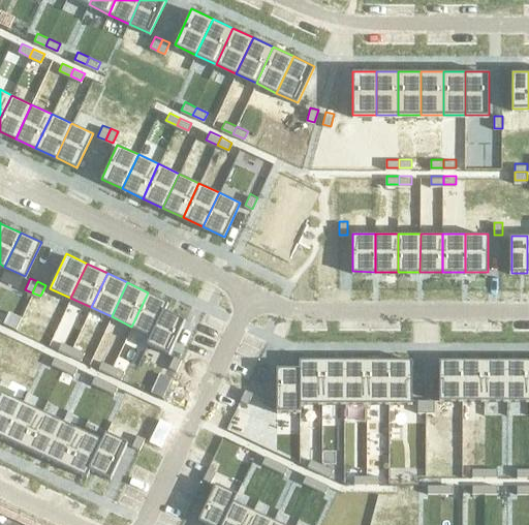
[(148,292),(131,327),(152,336),(164,309),(167,302),(148,292)]
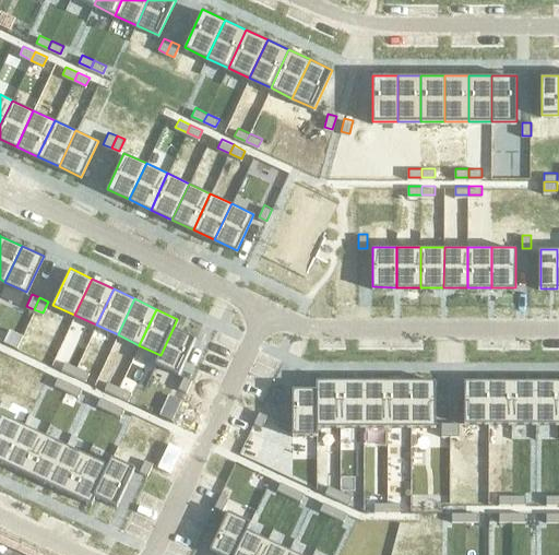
[(161,355),(156,363),(179,374),(195,337),(174,327),(161,355)]
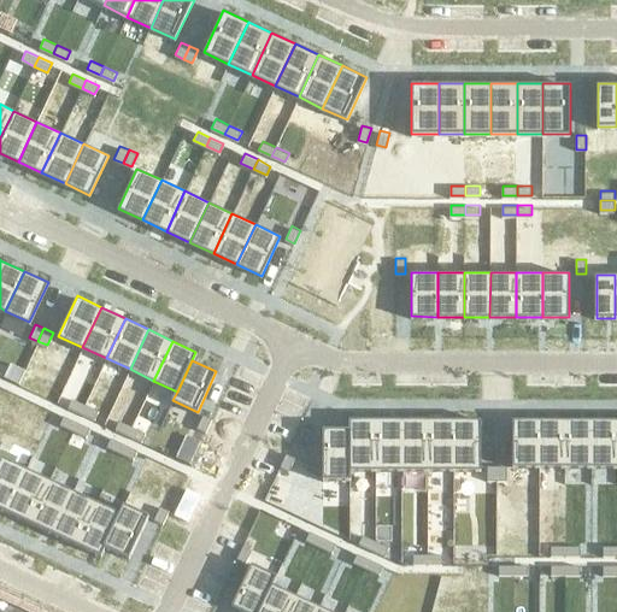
[(72,398),(69,406),(82,412),(86,404),(72,398)]
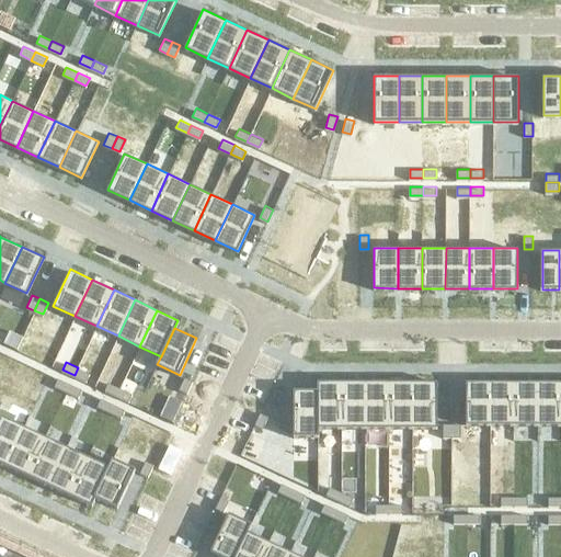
[(78,367),(75,375),(87,381),(90,373),(78,367)]
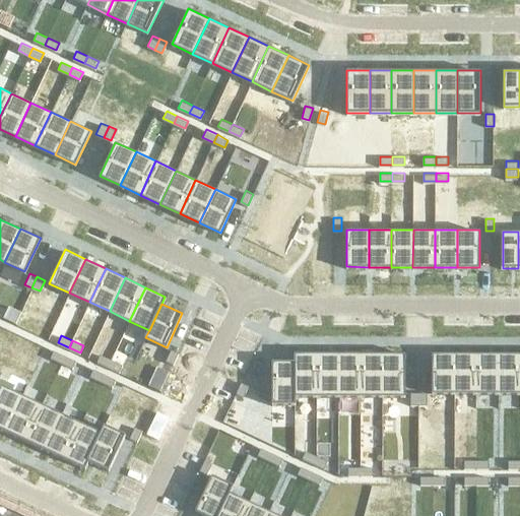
[(171,348),(166,360),(174,363),(179,351),(171,348)]
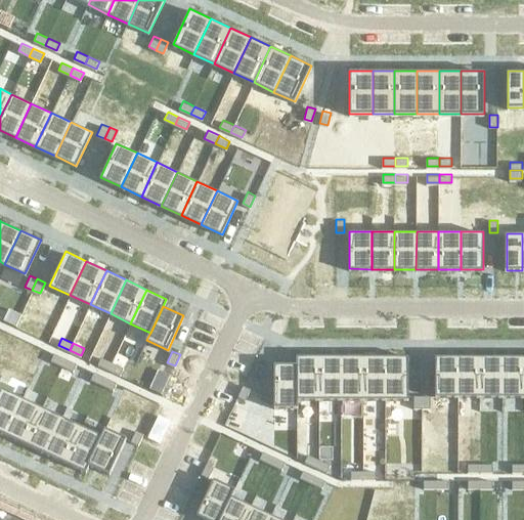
[(54,352),(51,359),(62,364),(66,357),(54,352)]
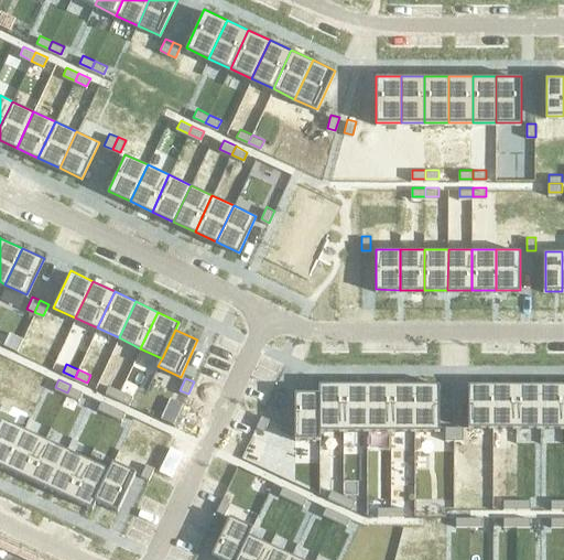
[(320,391),(320,429),(344,429),(344,383),(320,383),(320,391)]
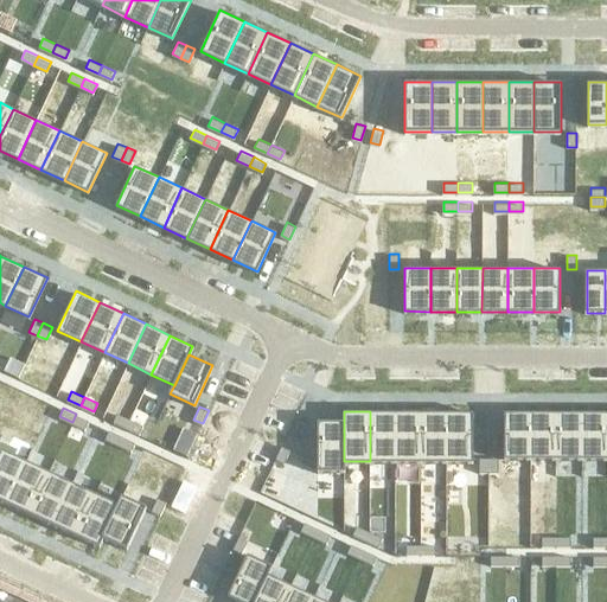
[(370,411),(370,461),(395,461),(395,411),(370,411)]
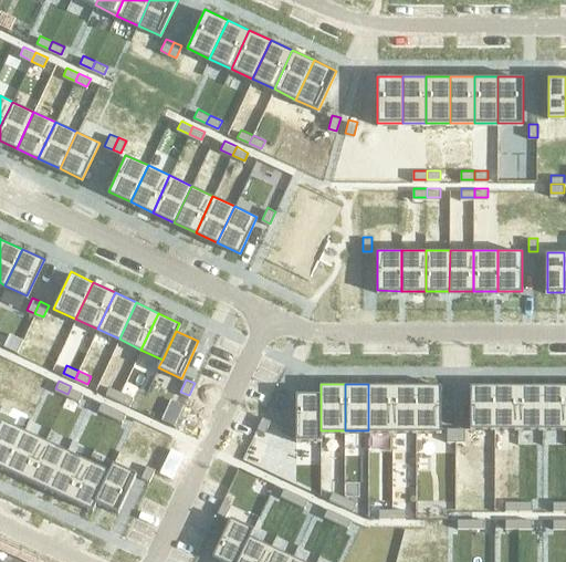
[(368,384),(368,430),(392,430),(392,384),(368,384)]
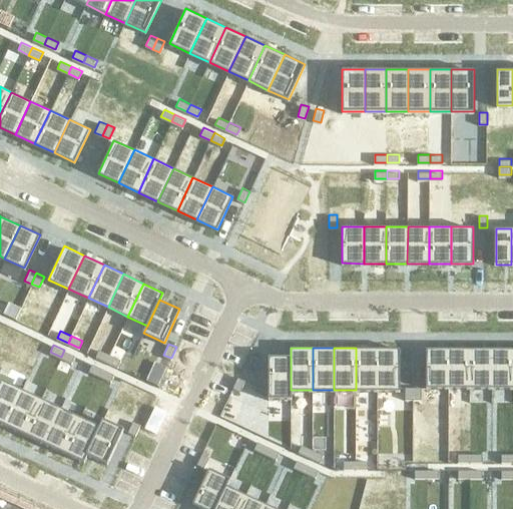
[(356,348),(356,390),(378,390),(378,348),(356,348)]
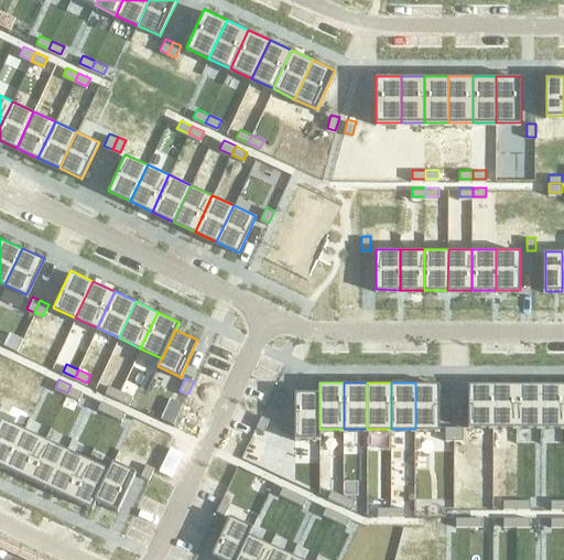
[(415,383),(415,429),(440,429),(440,383),(415,383)]
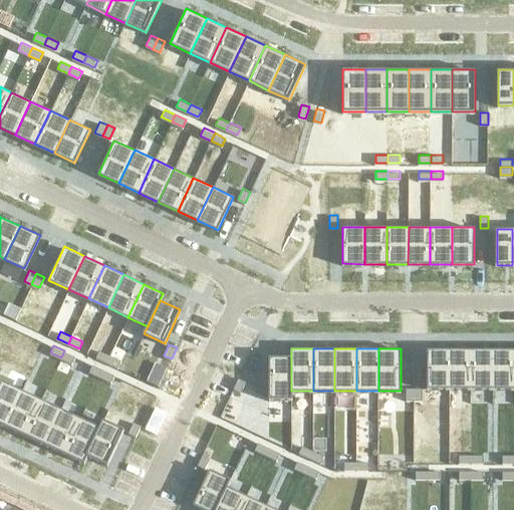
[(427,348),(427,388),(450,388),(450,348),(427,348)]
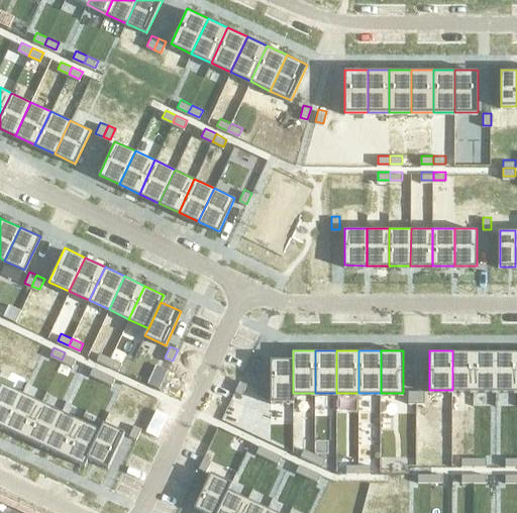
[(452,350),(452,390),(474,390),(474,350),(452,350)]
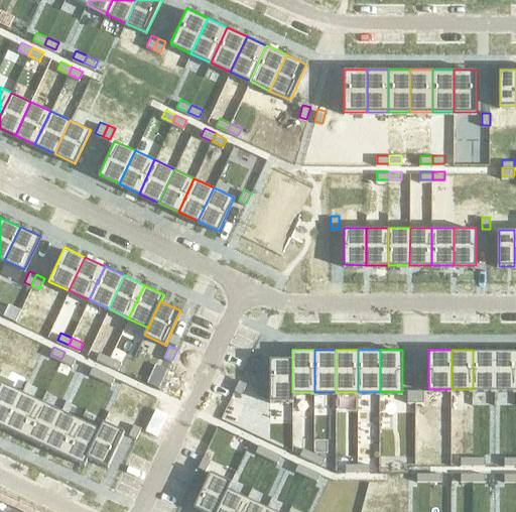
[(473,350),(473,389),(495,389),(495,350),(473,350)]
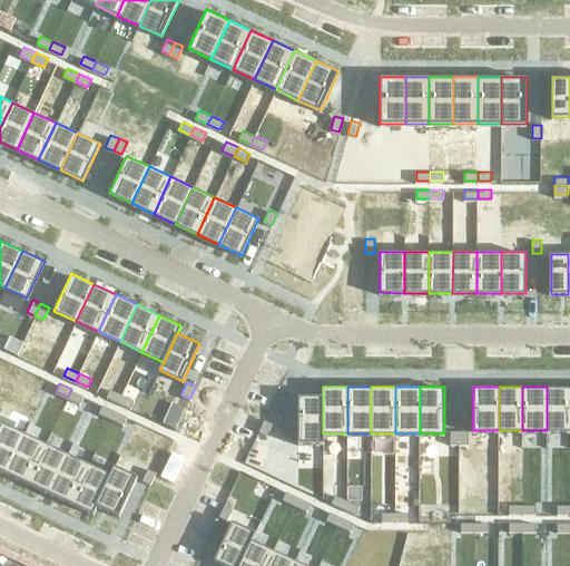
[(569,387),(547,387),(547,430),(569,430),(569,387)]
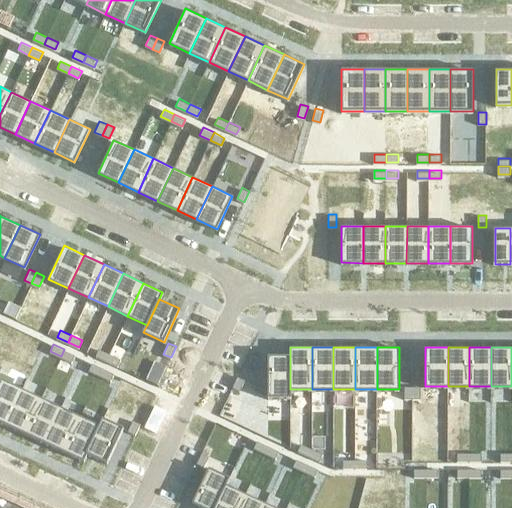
[(99,348),(96,355),(107,360),(110,353),(99,348)]
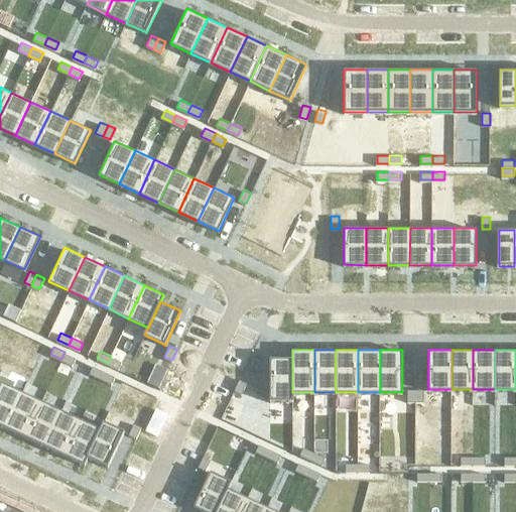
[(65,352),(61,359),(73,365),(76,357),(65,352)]
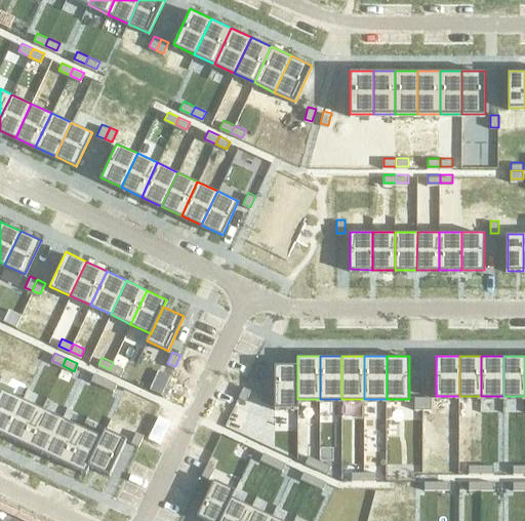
[(113,362),(110,369),(121,374),(124,367),(113,362)]
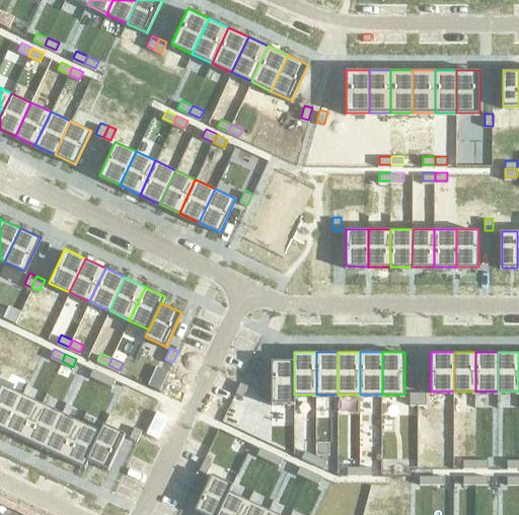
[(272,360),(272,402),(294,402),(294,394),(294,360),(272,360)]
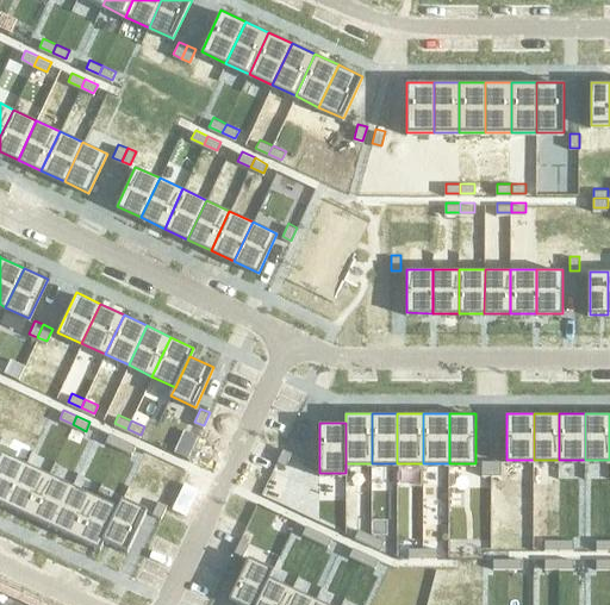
[(111,431),(106,441),(119,447),(123,438),(111,431)]
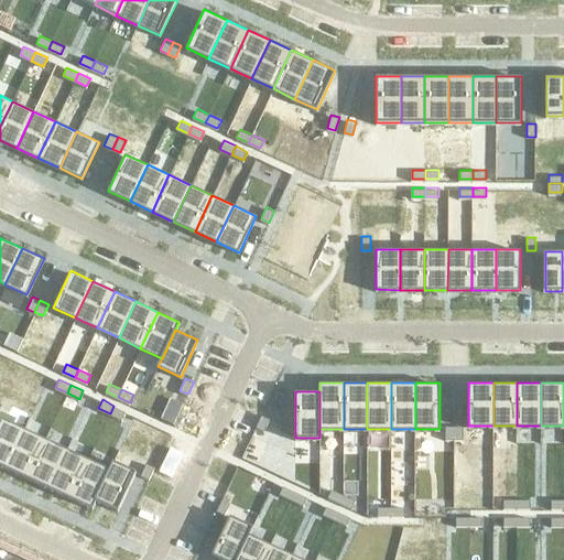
[(114,406),(110,413),(122,419),(126,411),(114,406)]
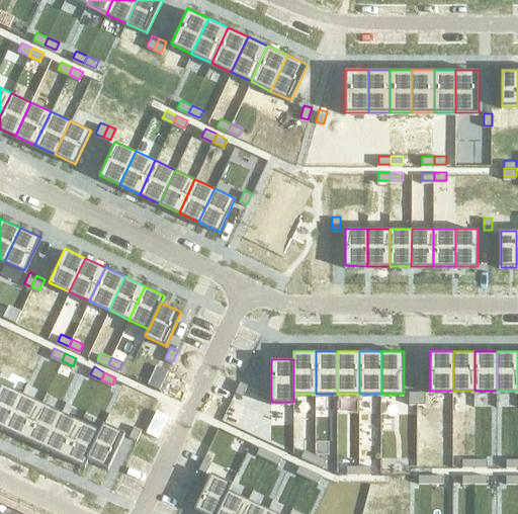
[(241,380),(236,391),(243,395),(248,383),(241,380)]
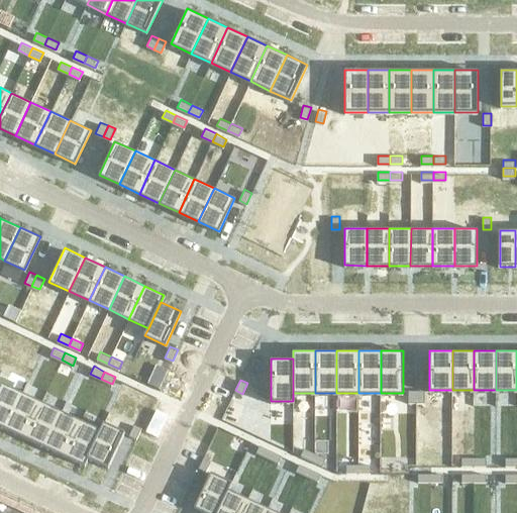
[(1,383),(0,384),(0,425),(5,428),(21,392),(1,383)]
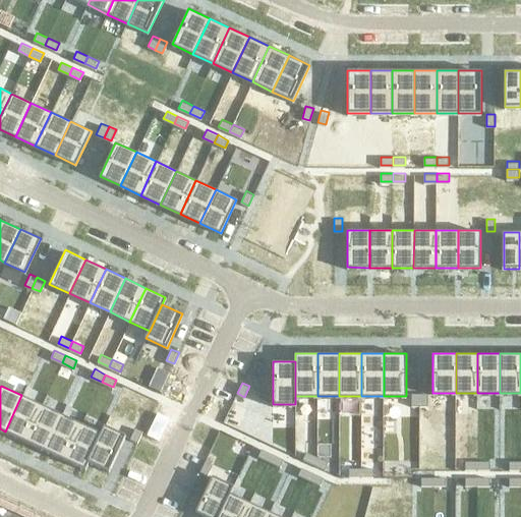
[(419,393),(411,393),(411,405),(419,405),(419,393)]
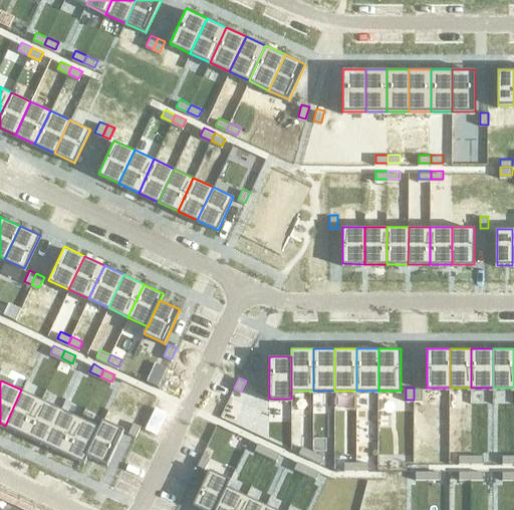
[(422,388),(414,388),(414,400),(422,400),(422,388)]
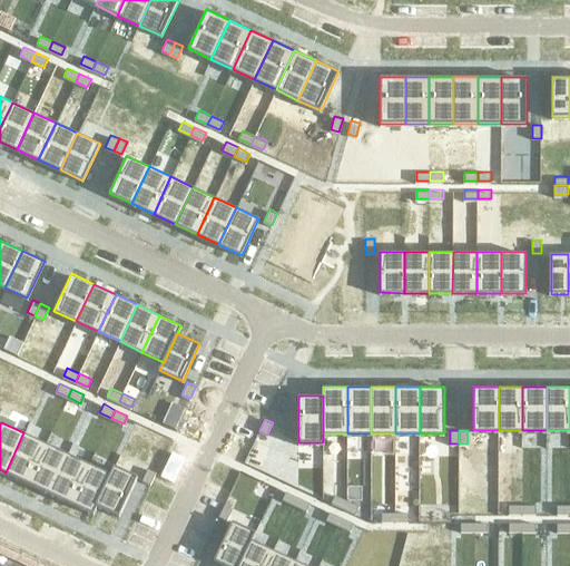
[(23,432),(6,472),(27,482),(46,443),(23,432)]
